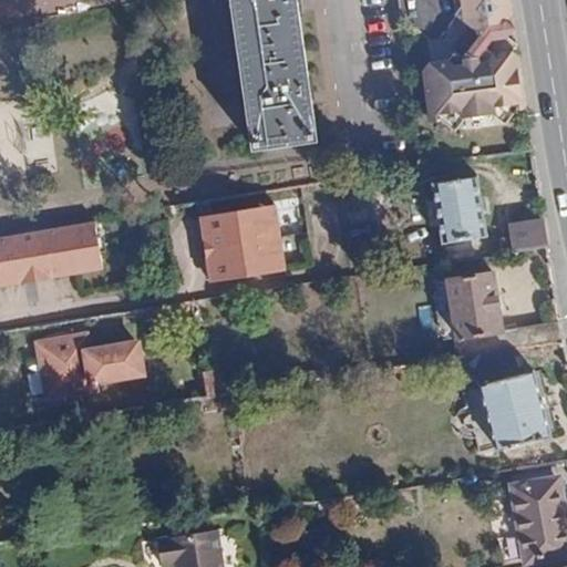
[(292,0),(227,0),(249,148),(312,137),(292,0)]
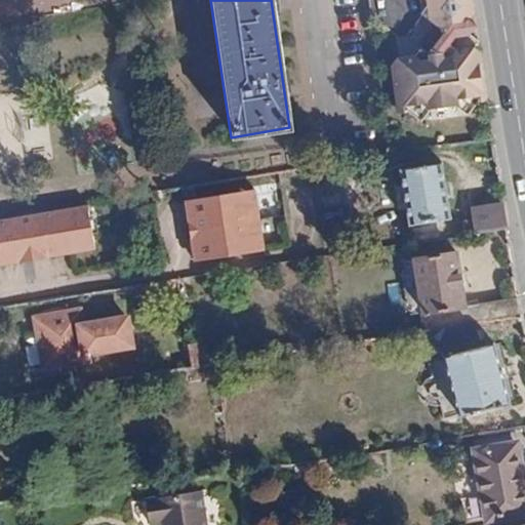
[(476,95),(486,94),(473,0),(421,0),(422,16),(439,29),(423,50),(415,44),(411,50),(395,54),(390,62),(397,106),(406,106),(419,117),(430,101),(455,96),(466,108),(476,95)]
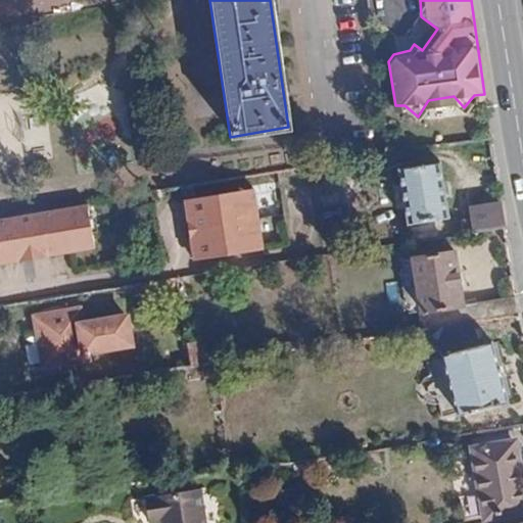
[(411,0),(413,10),(421,16),(420,0),(411,0)]
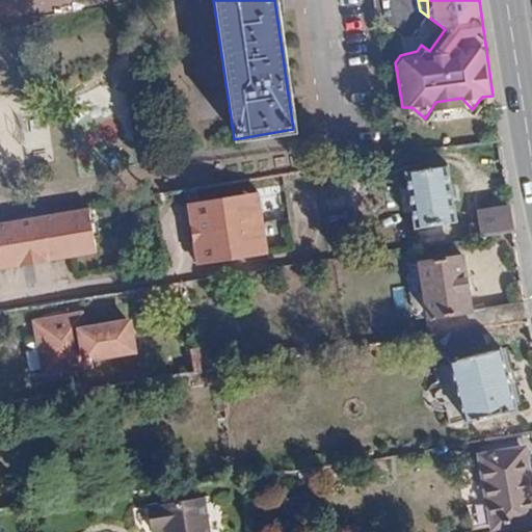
[(402,173),(414,245),(443,241),(440,225),(453,222),(443,164),(402,173)]
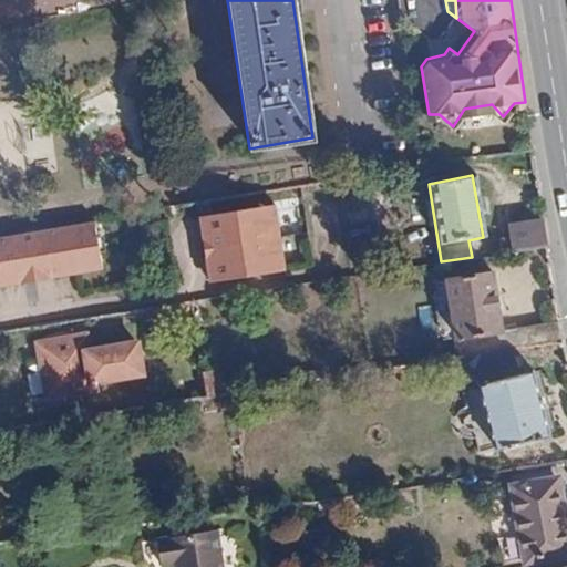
[(268,194),(196,207),(208,281),(281,268),(268,194)]
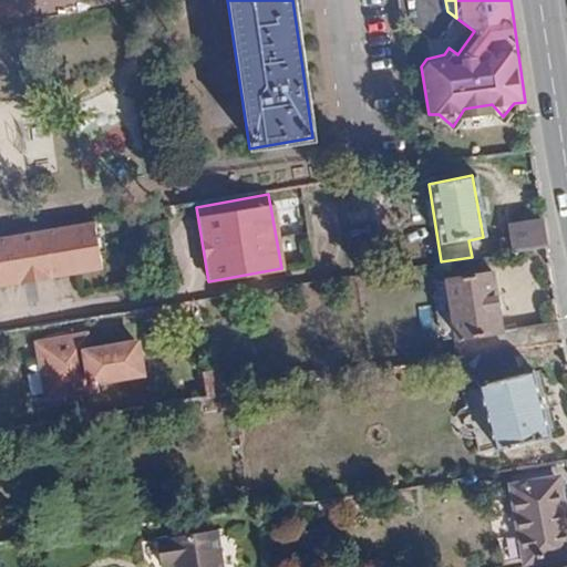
[(92,217),(0,232),(0,278),(99,263),(92,217)]
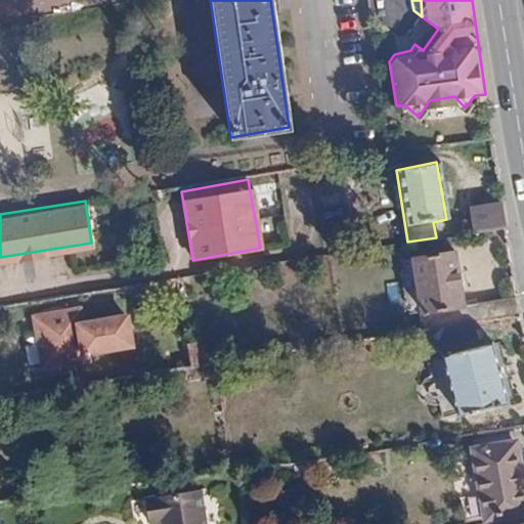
[(477,231),(504,227),(500,204),(474,209),(477,231)]
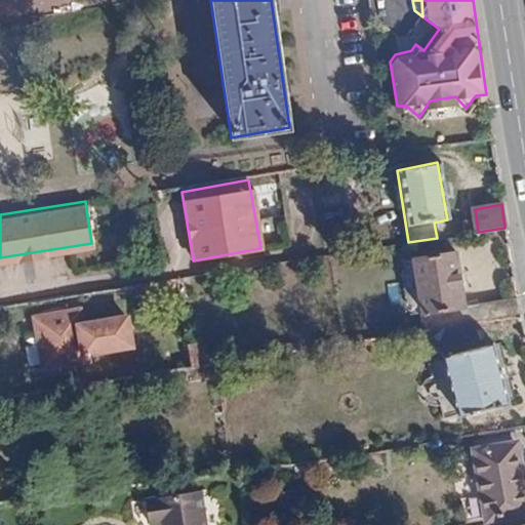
[(431,327),(465,322),(461,303),(452,254),(412,260),(420,314),(429,314),(431,327)]
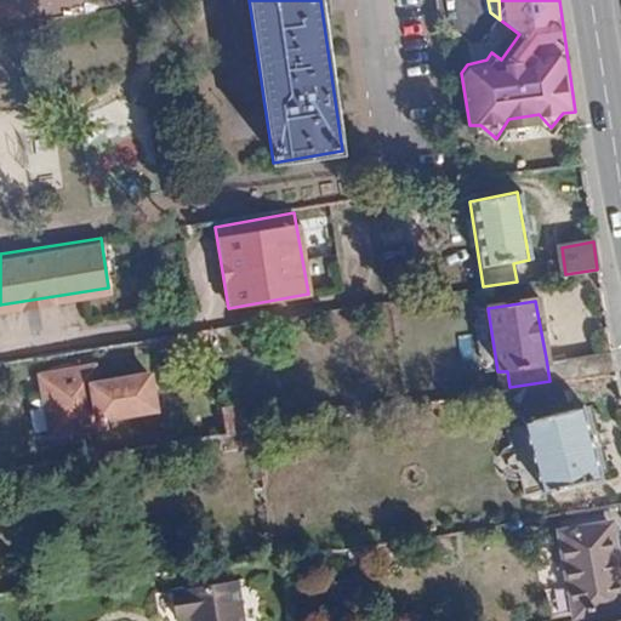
[(557,380),(611,371),(608,348),(546,358),(550,381),(557,380)]
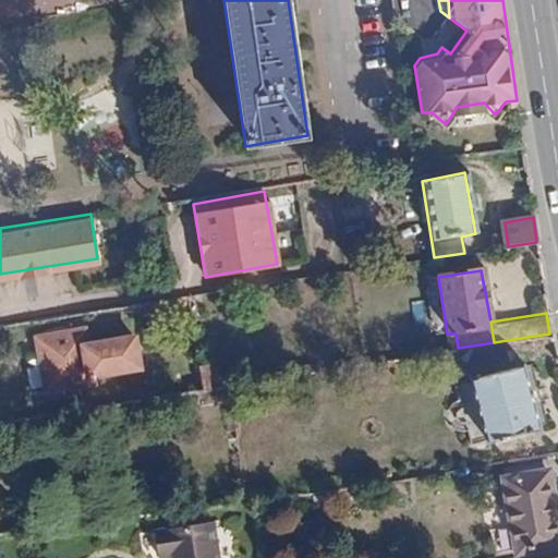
[(79,327),(35,332),(44,390),(147,375),(141,332),(80,341),(79,327)]
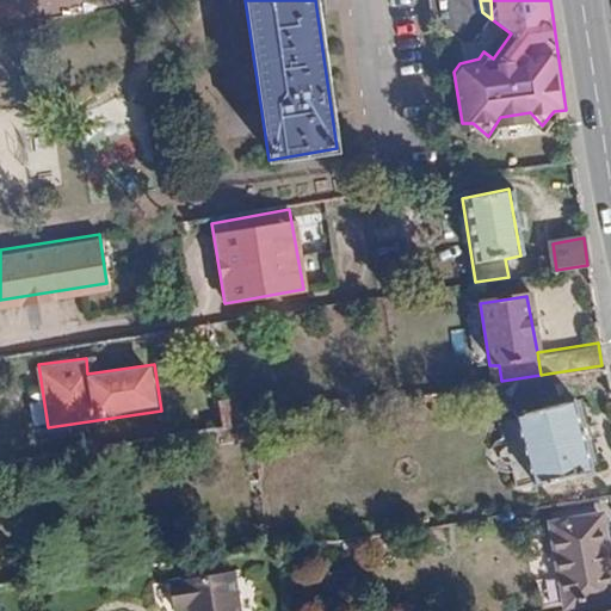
[(556,403),(548,374),(541,375),(501,381),(491,383),(491,392),(503,390),(510,397),(534,483),(592,467),(573,400),(556,403)]
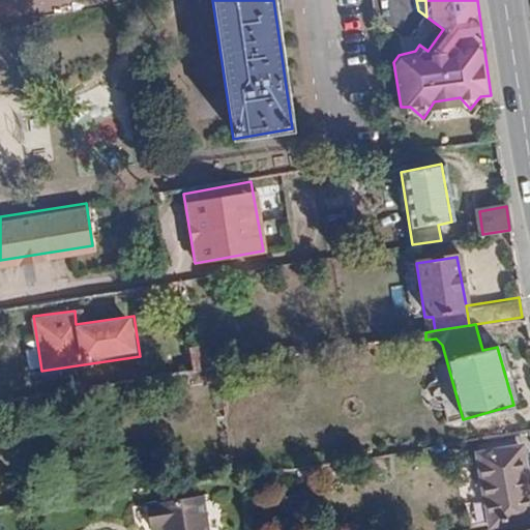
[(209,370),(205,345),(190,347),(195,372),(209,370)]
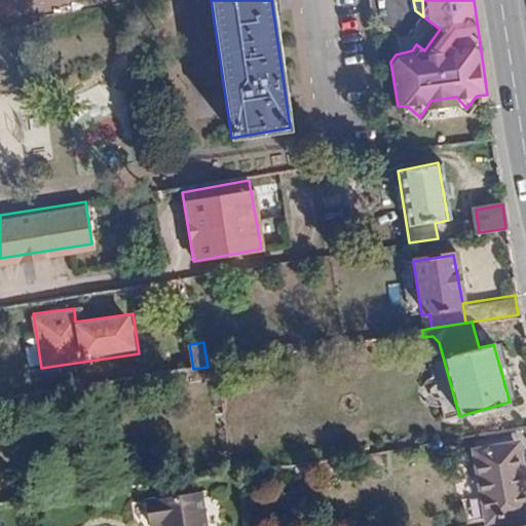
[(488,523),(525,516),(525,500),(516,447),(476,454),(488,523)]
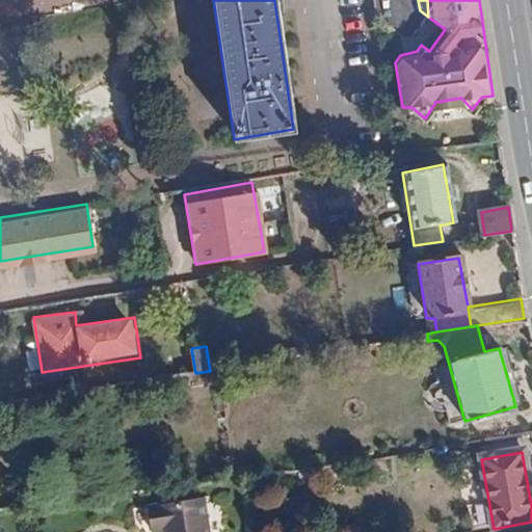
[(212,531),(207,496),(159,504),(163,531),(212,531)]
